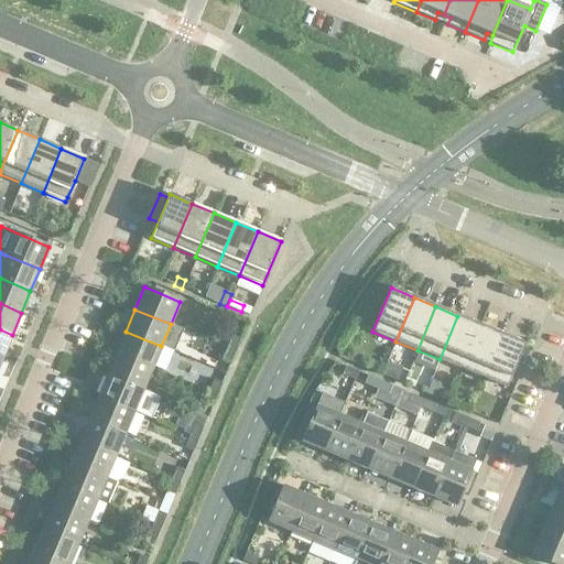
[(479,325),(457,316),(440,359),(462,369),(479,325)]
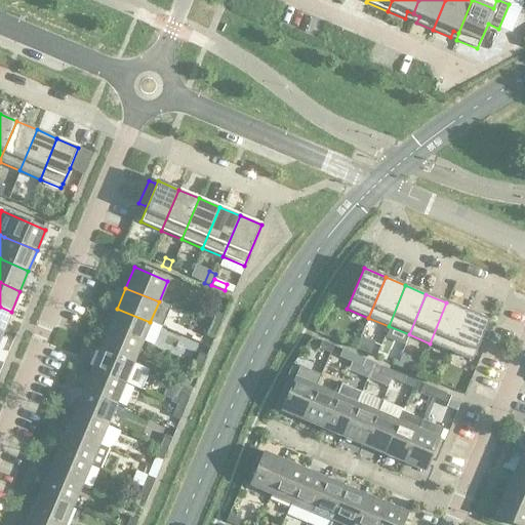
[(467,311),(446,303),(430,344),(450,352),(467,311)]
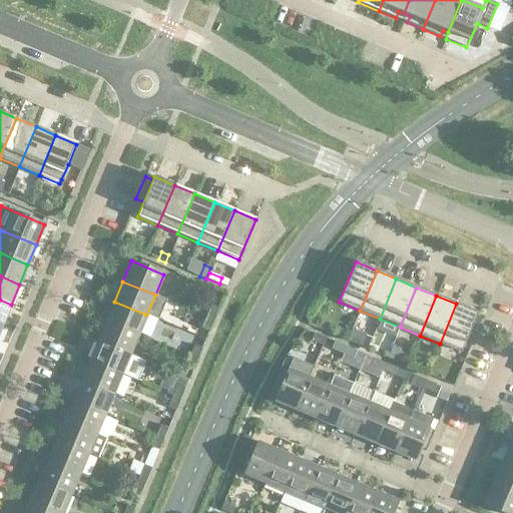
[(11,305),(0,300),(0,323),(2,325),(11,305)]
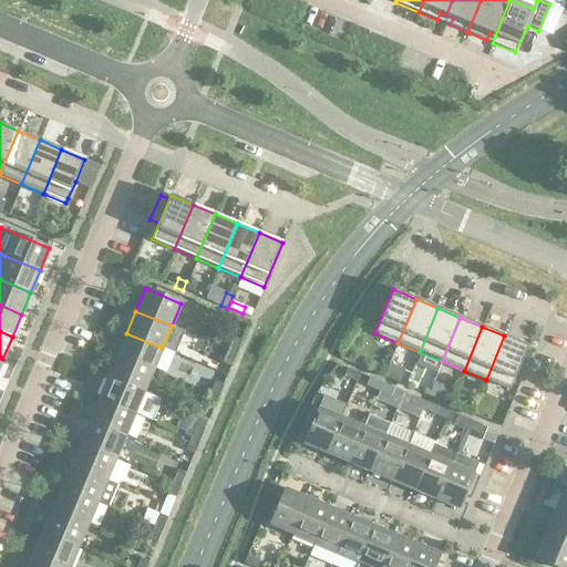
[(162,348),(126,333),(117,354),(153,370),(162,348)]
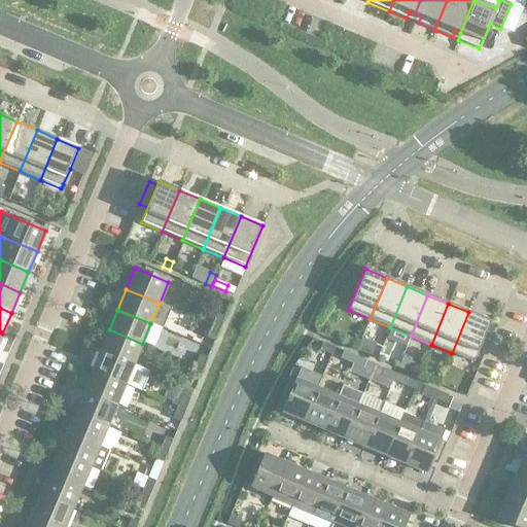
[(490,321),(468,312),(452,353),(472,362),(490,321)]
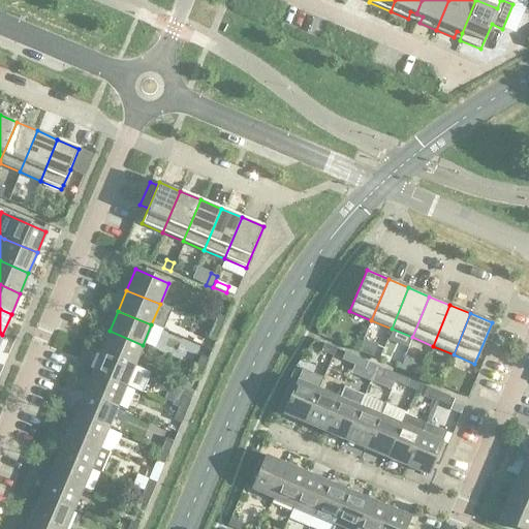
[(217,315),(212,327),(220,330),(224,318),(217,315)]
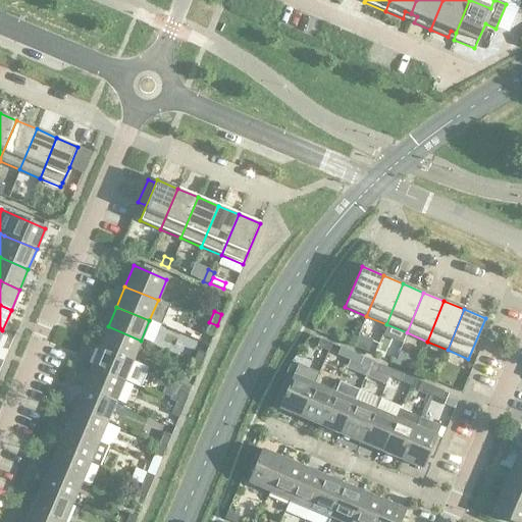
[(217,325),(209,322),(205,333),(212,336),(217,325)]
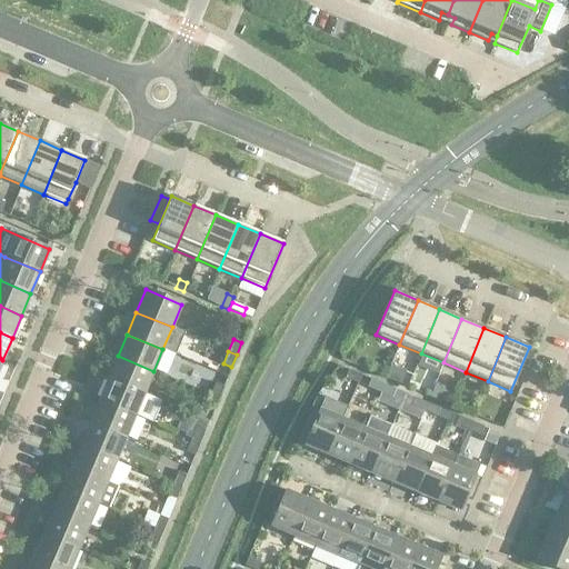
[(153,371),(118,356),(108,378),(143,393),(153,371)]
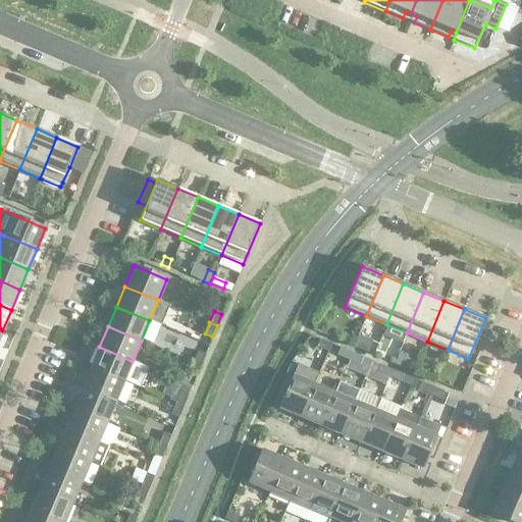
[(354,347),(367,353),(372,342),(358,335),(354,347)]
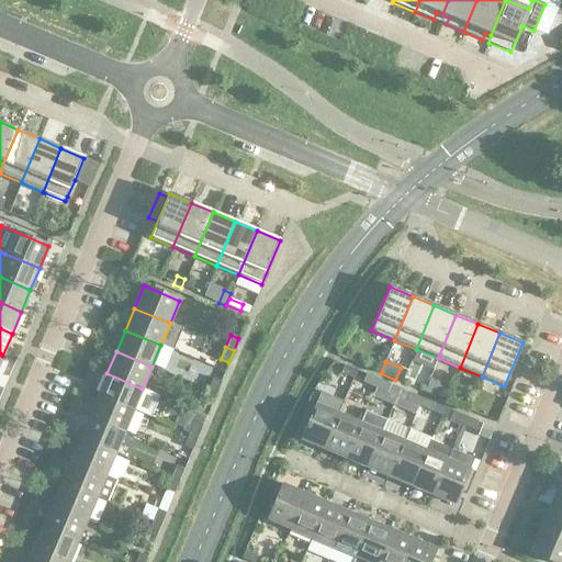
[(356,371),(344,366),(340,373),(352,379),(356,371)]
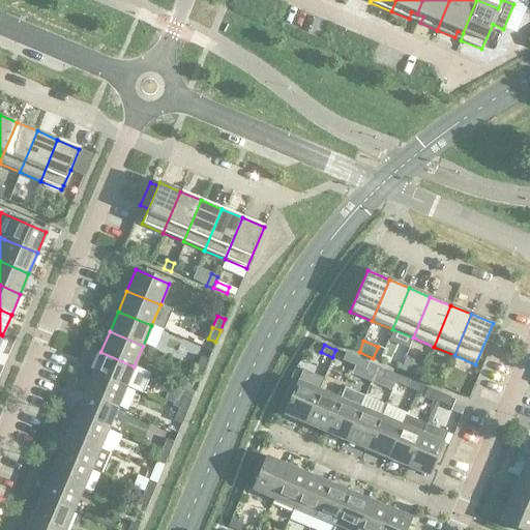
[(134,366),(100,352),(92,373),(125,387),(134,366)]
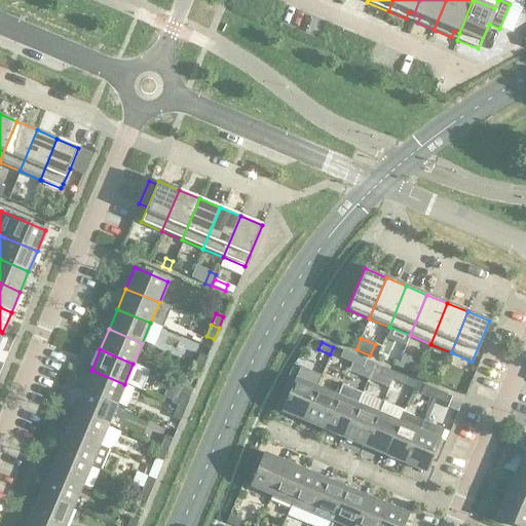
[(353,355),(342,350),(339,358),(350,363),(353,355)]
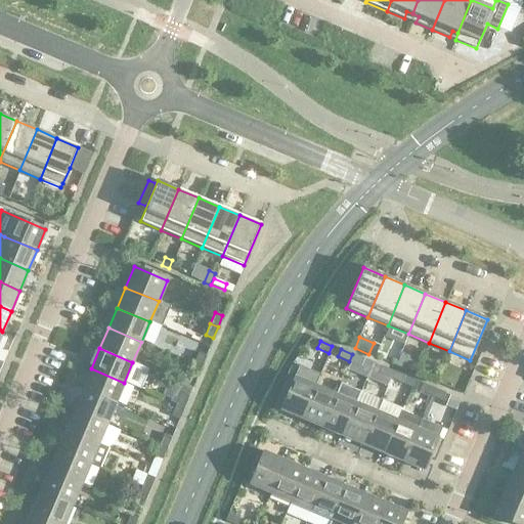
[(395,365),(415,374),(420,363),(406,358),(404,352),(401,351),(395,365)]
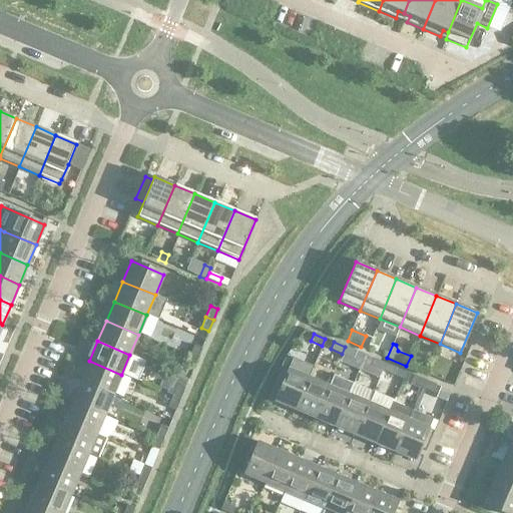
[(193,345),(188,356),(196,360),(200,348),(193,345)]
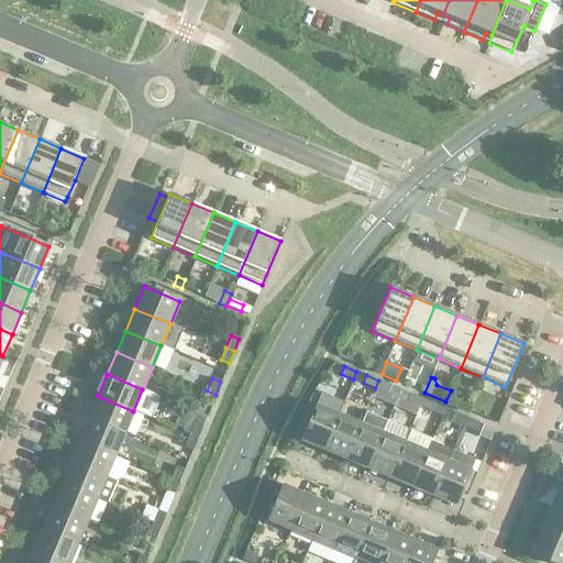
[(390,386),(378,381),(375,388),(387,394),(390,386)]
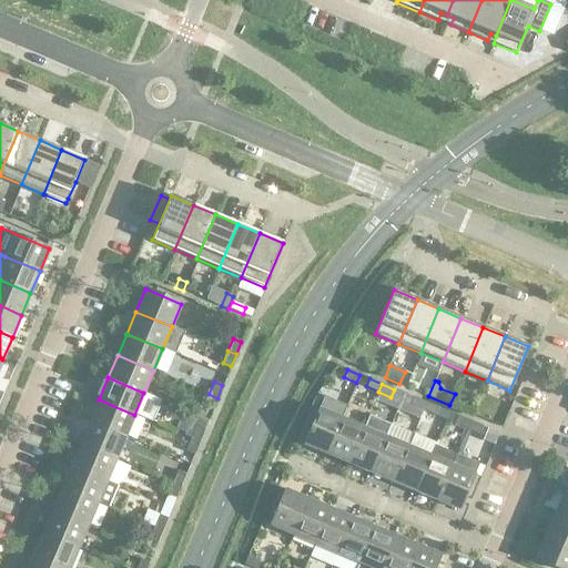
[(217,398),(209,394),(204,406),(212,411),(217,398)]
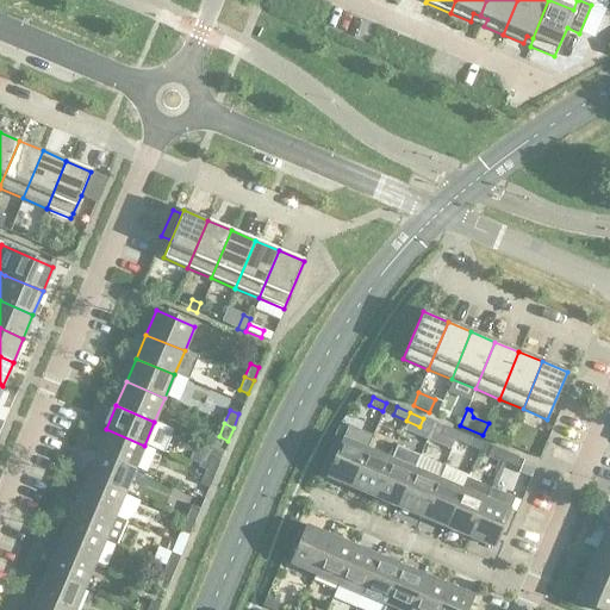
[(458,433),(444,427),(441,435),(454,441),(458,433)]
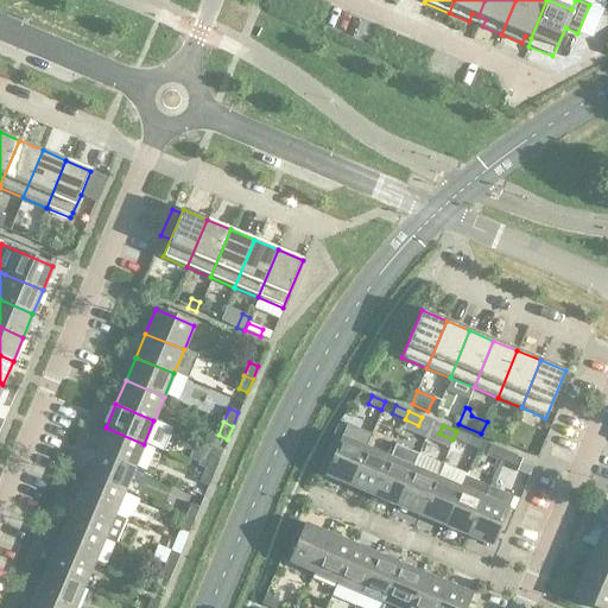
[(144,444),(106,428),(95,451),(134,468),(144,444)]
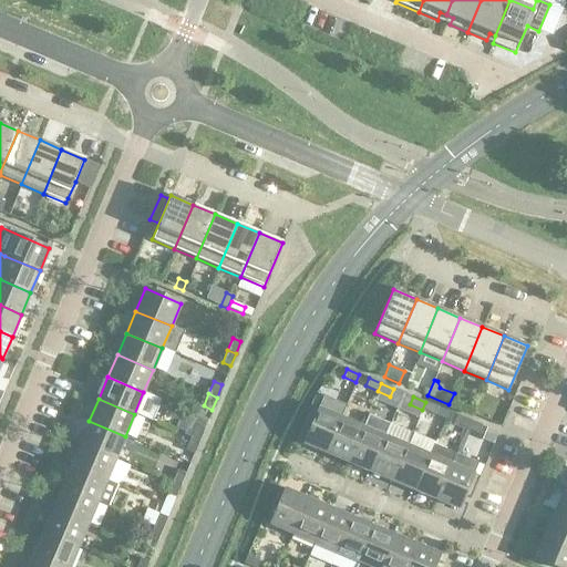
[(437,406),(425,402),(422,410),(434,415),(437,406)]
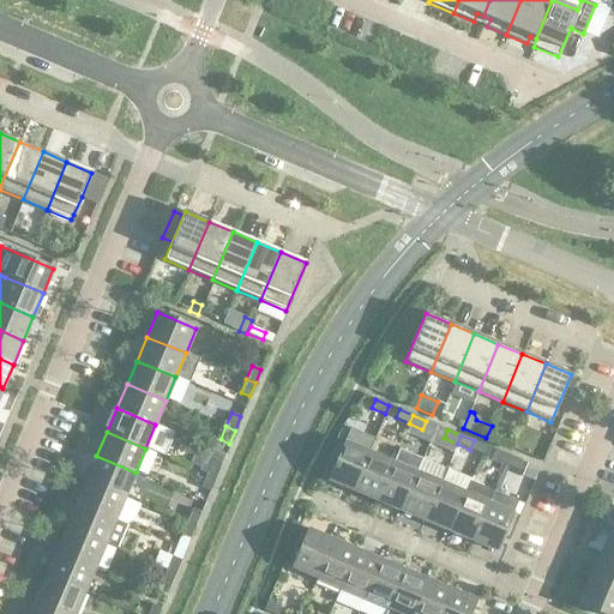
[(327,481),(353,491),(368,452),(344,441),(327,481)]
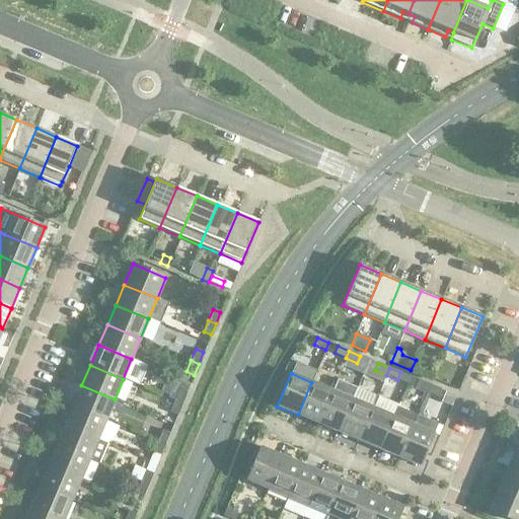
[(429,385),(418,380),(415,387),(426,392),(429,385)]
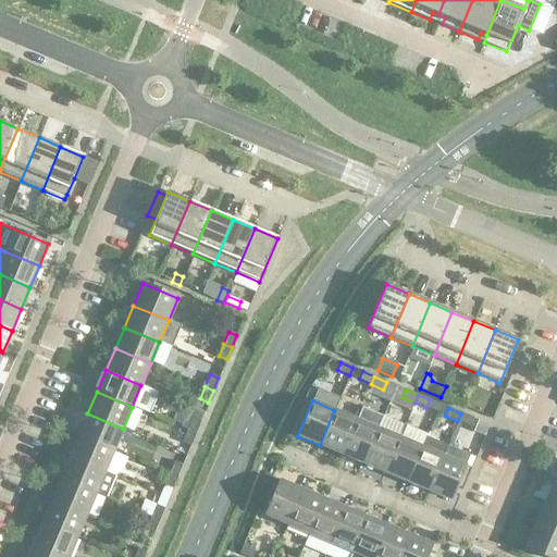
[(356,419),(334,410),(320,445),(342,455),(356,419)]
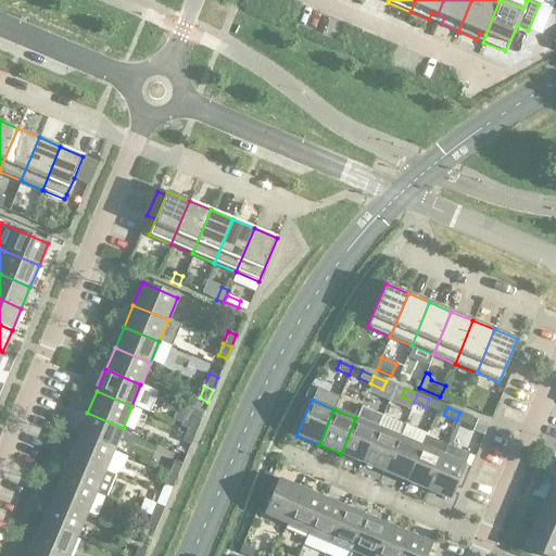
[(123,428),(87,413),(78,434),(113,450),(123,428)]
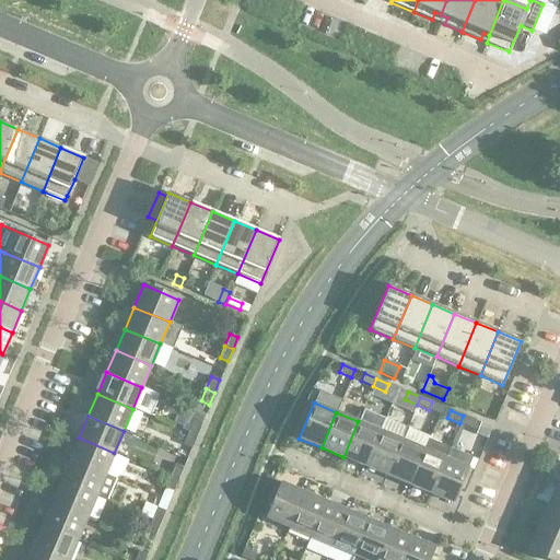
[(475,420),(463,416),(459,423),(471,428),(475,420)]
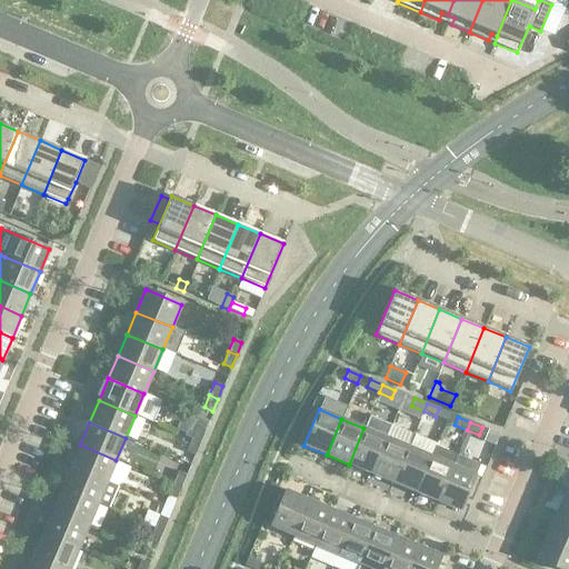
[(196,427),(191,439),(199,442),(205,430),(196,427)]
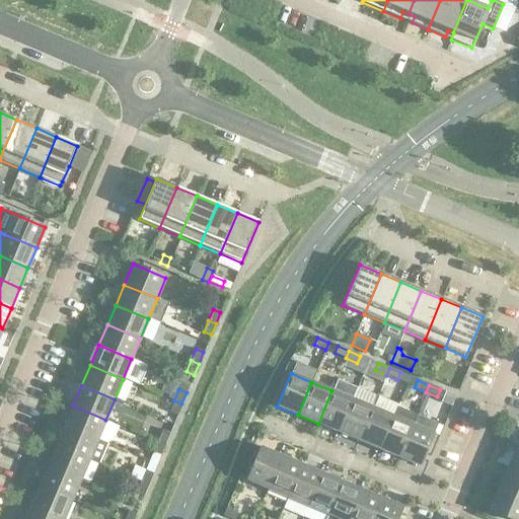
[(352,399),(331,390),(318,424),(338,432),(352,399)]
